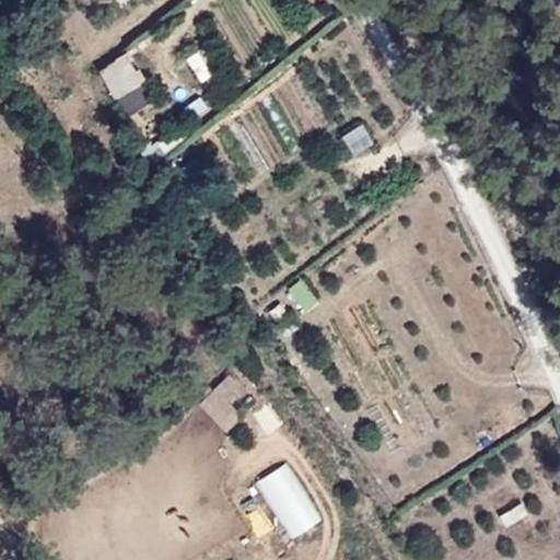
[(131,49),(97,68),(125,116),(158,97),(131,49)]
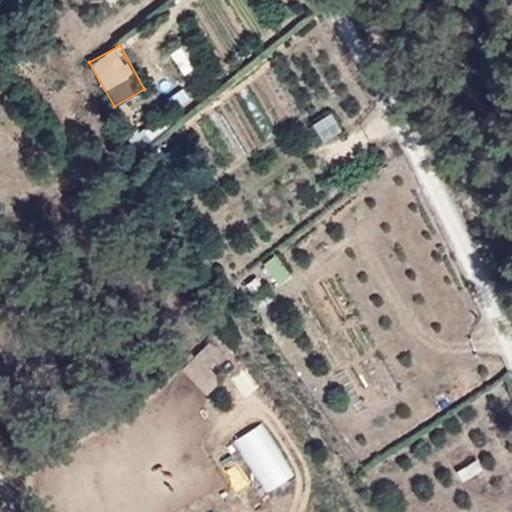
[(183,45),(169,54),(183,77),(197,68),(183,45)]
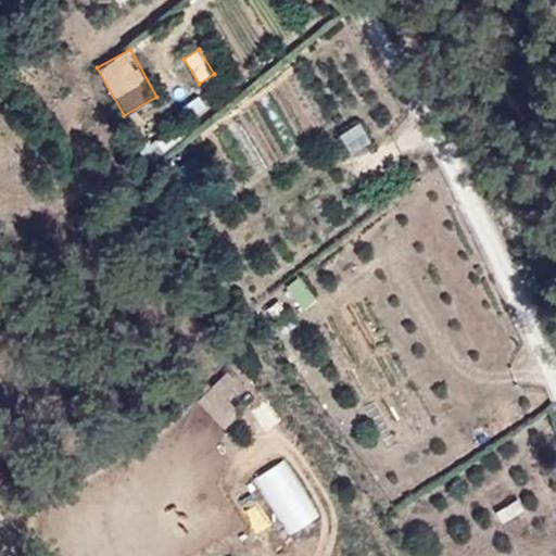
[(358,123),(337,135),(350,156),(371,144),(358,123)]
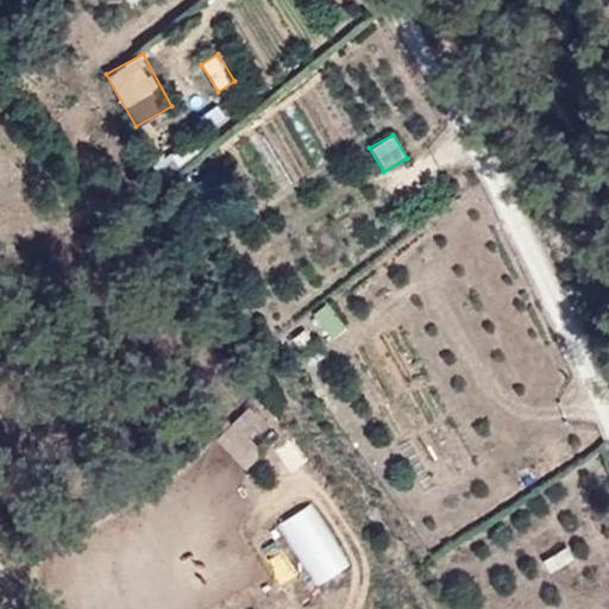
[(214,437),(242,472),(263,456),(249,438),(265,425),(252,407),(214,437)]
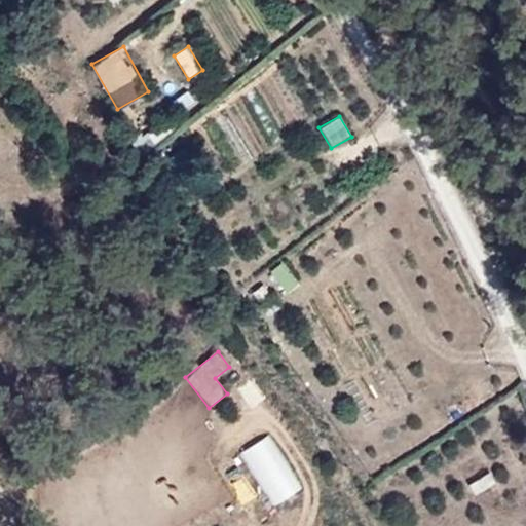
[(249,408),(265,399),(251,376),(235,386),(249,408)]
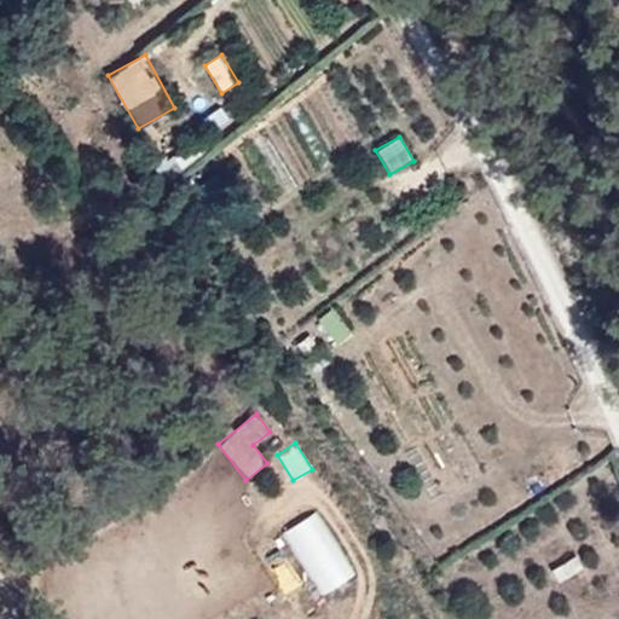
[(281,533),(320,597),(356,576),(317,512),(281,533)]
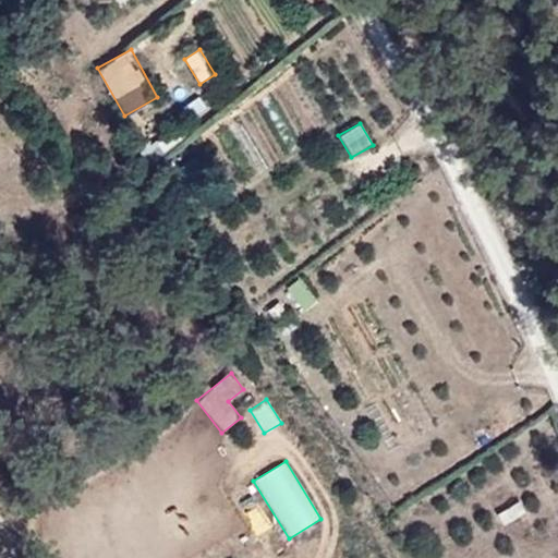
[(501,525),(526,516),(521,501),(496,511),(501,525)]
